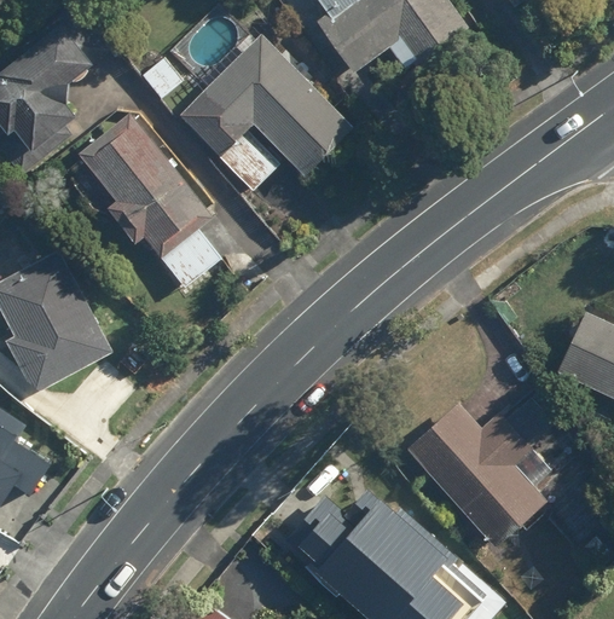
[(416,67),(469,27),(449,0),(317,0),(328,13),(316,22),(353,73),(389,47),(405,68),(412,62),(416,67)]
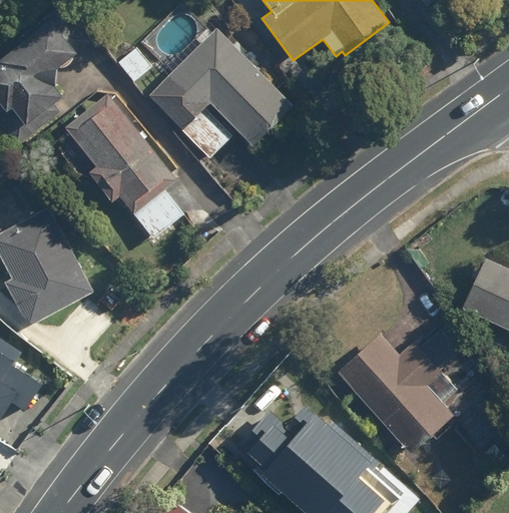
[(58,69),(93,39),(60,1),(26,30),(30,34),(0,60),(0,64),(1,65),(0,66),(0,105),(3,108),(0,110),(0,122),(19,144),(36,130),(31,124),(63,96),(55,86),(58,69)]
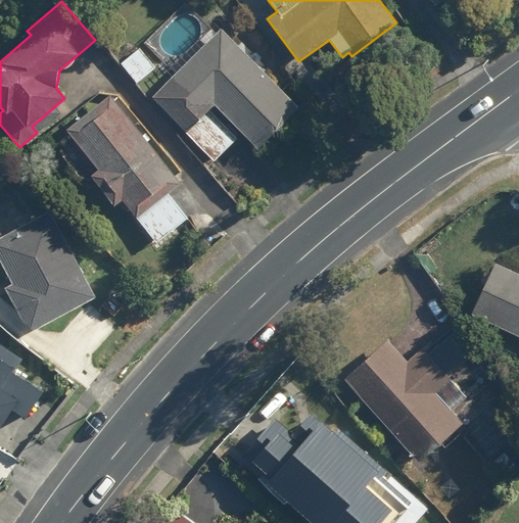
[(220,29),(151,97),(182,128),(181,129),(214,160),(237,138),(208,110),(215,104),(258,148),(299,107),(220,29)]
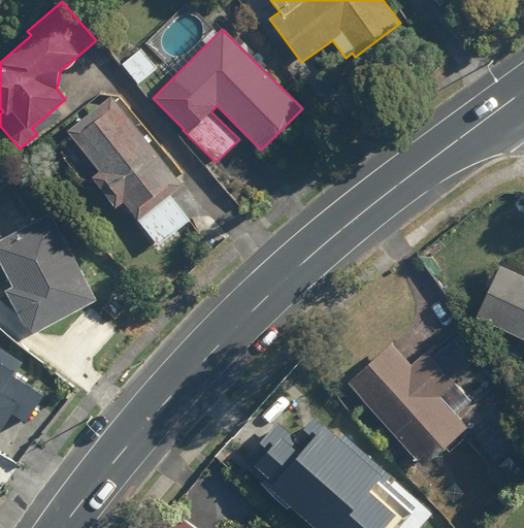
[(121,63),(137,84),(156,68),(139,48),(121,63)]
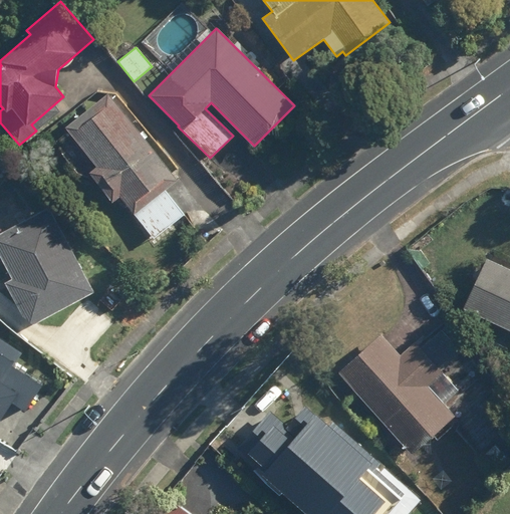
[(137,213),(156,236),(184,214),(165,190),(178,180),(106,93),(64,127),(96,167),(88,173),(112,202),(119,196),(135,215),(137,213)]
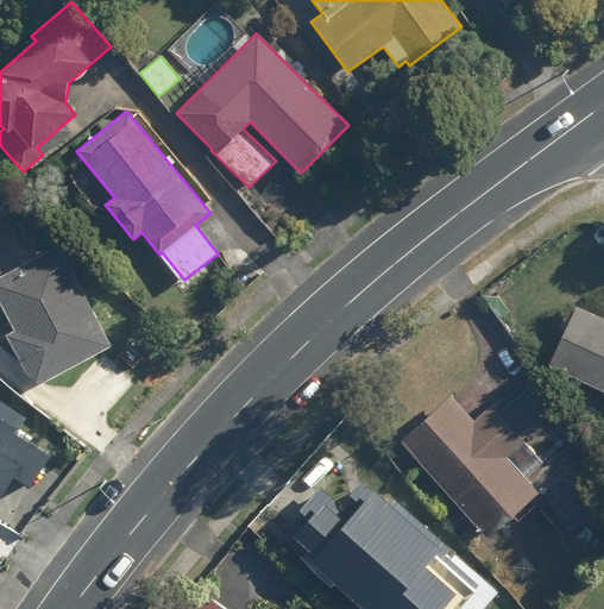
[(7,336),(35,387),(111,346),(57,245),(0,276),(0,333),(2,338),(7,336)]
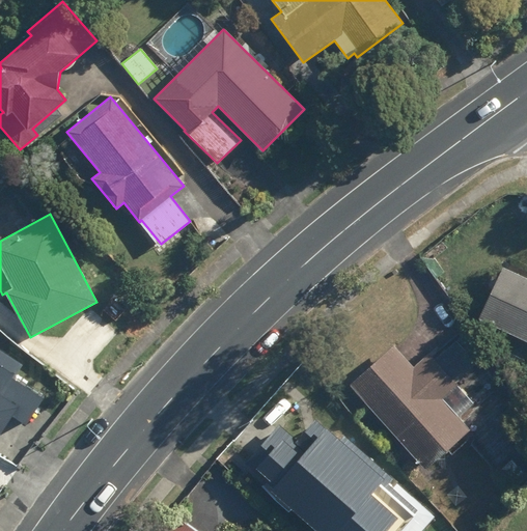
[(476,315),(526,339),(526,277),(501,264),(476,315)]
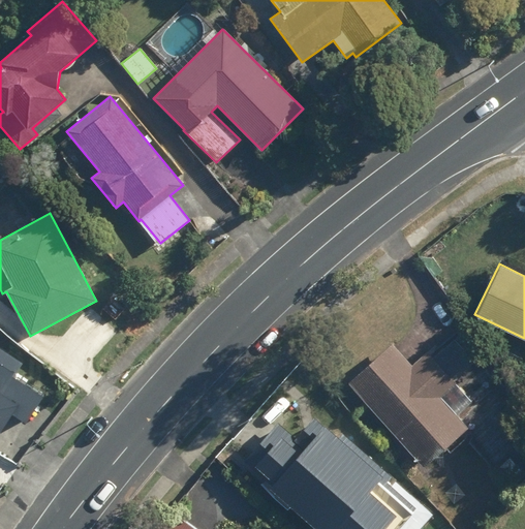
[(346,379),(424,464),(443,445),(448,450),(464,436),(510,487),(524,472),(524,395),(469,335),(459,344),(453,337),(431,356),(425,350),(410,364),(390,340),(346,379)]
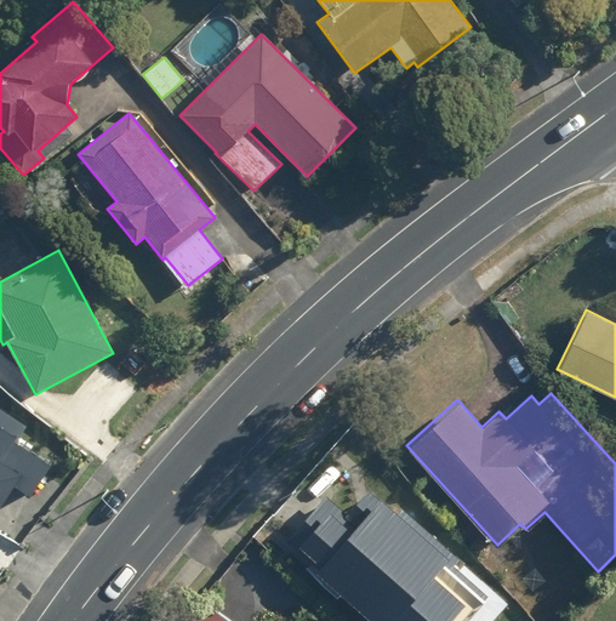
[(0,491),(7,480),(26,493),(45,463),(15,444),(23,429),(0,415),(0,491)]
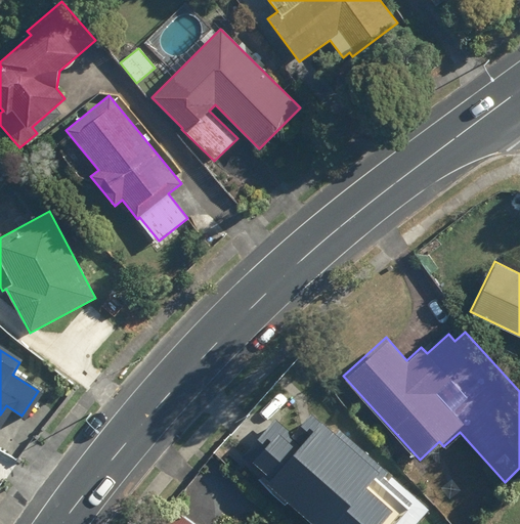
[(288,475),(330,523),(384,523),(399,512),(333,435),(322,444),(301,420),(268,447),(290,473),(288,475)]
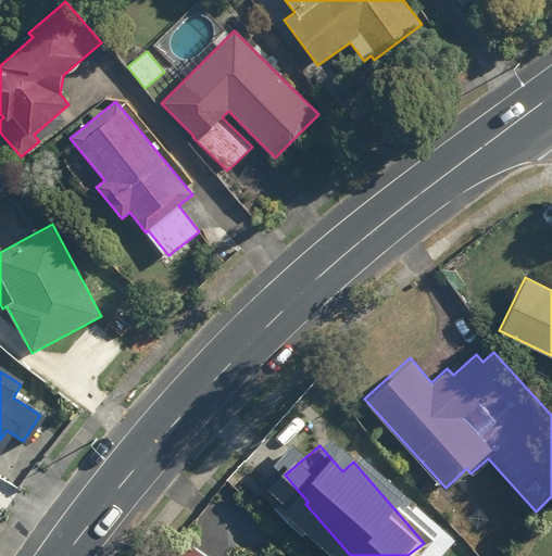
[(185,555),(205,555),(192,546),(185,555)]
